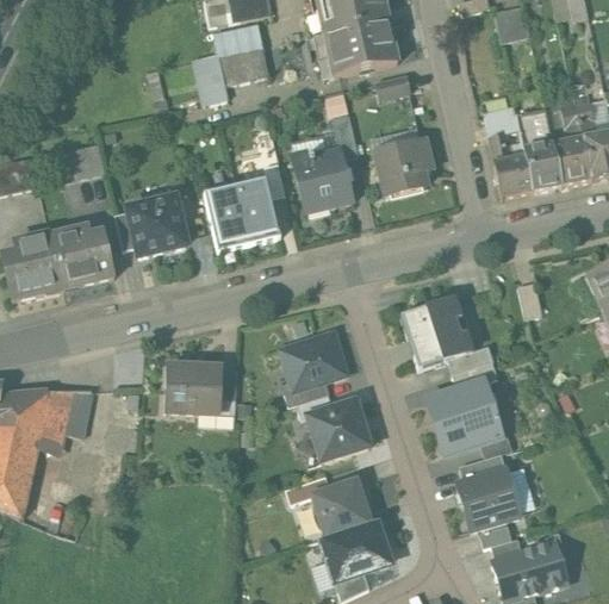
[(204,0),(209,26),(271,14),(268,0),(204,0)]
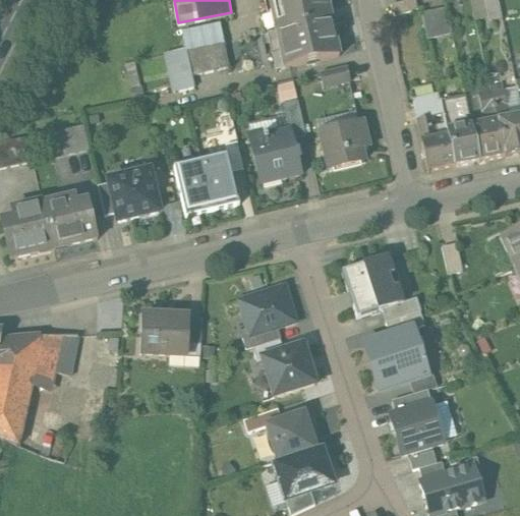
[(271,0),(273,8),(276,7),(280,26),(331,14),(327,0),(271,0)]
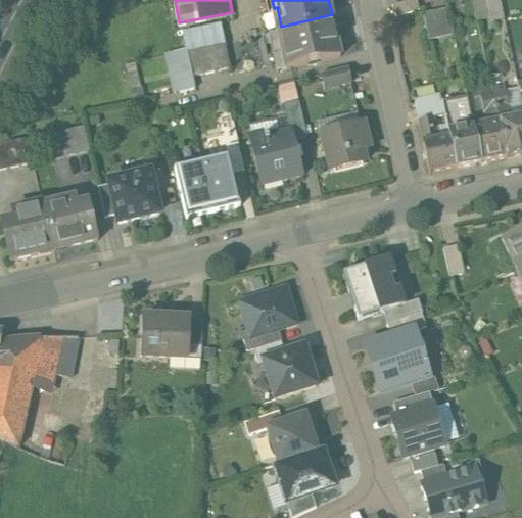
[(406,0),(393,4),(396,13),(419,7),(418,0),(406,0)]
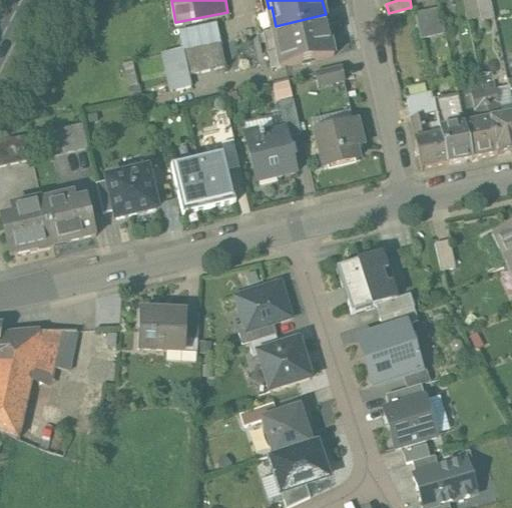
[(470,0),(473,17),(499,13),(497,0),(470,0)]
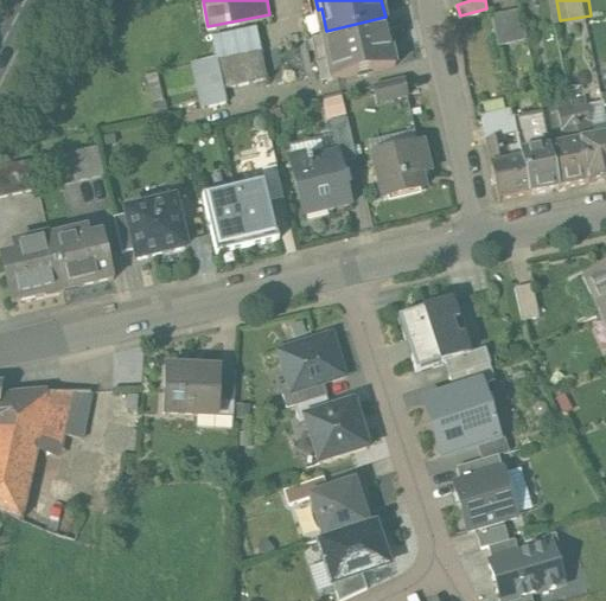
[(521,8),(491,16),(497,43),(527,37),(521,8)]
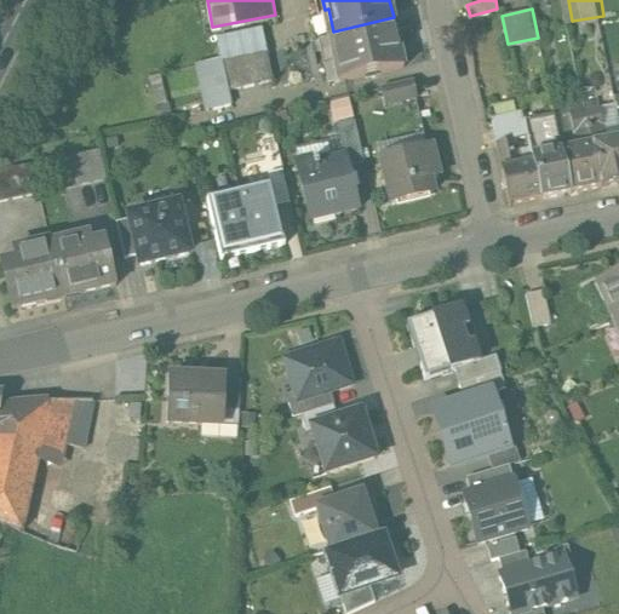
[(333,32),(319,34),(325,61),(337,58),(340,78),(405,63),(394,17),(333,32)]
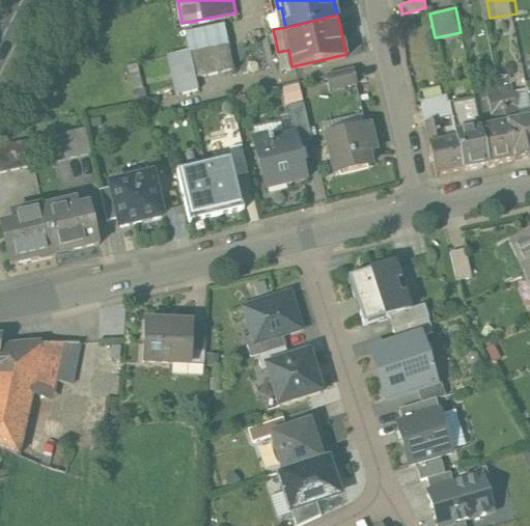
[(172,47),(179,88),(205,84),(198,45),(235,38),(231,18),(191,24),(195,44),(172,47)]
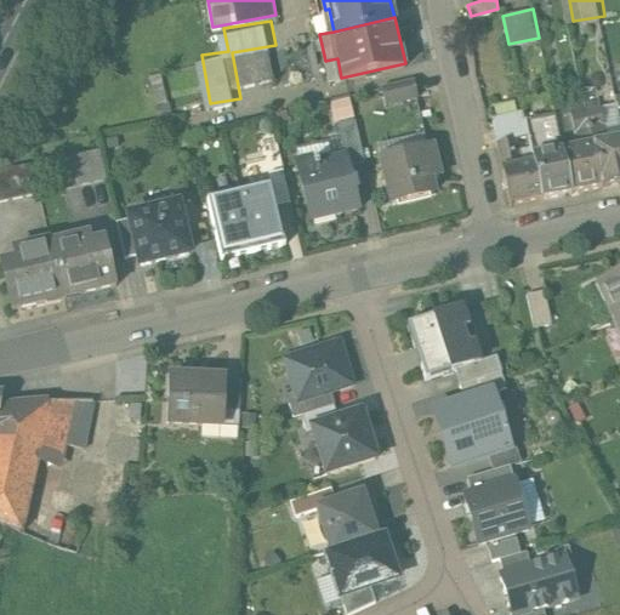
[(413,77),(382,84),(386,100),(417,92),(413,77)]
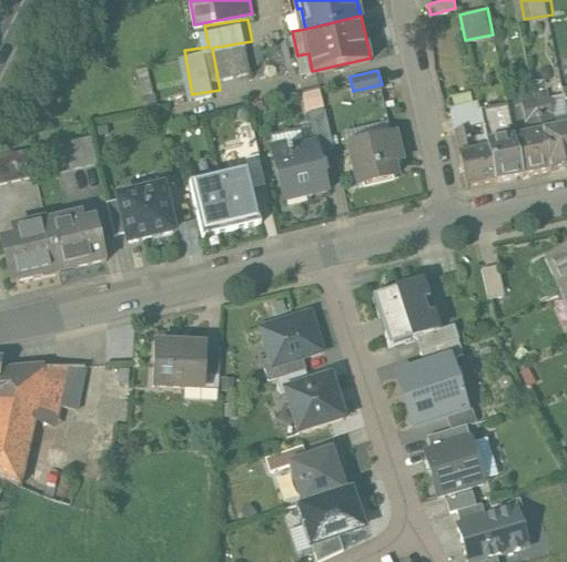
[(549,96),(536,99),(543,131),(555,128),(553,119),(554,119),(549,96)]
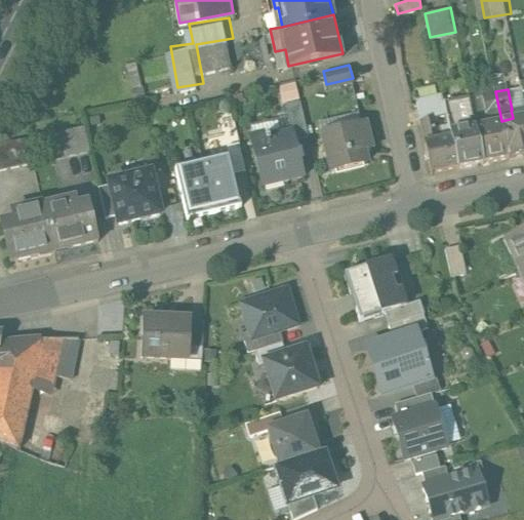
[(495,91),(483,94),(487,117),(488,116),(489,123),(501,121),(495,91)]
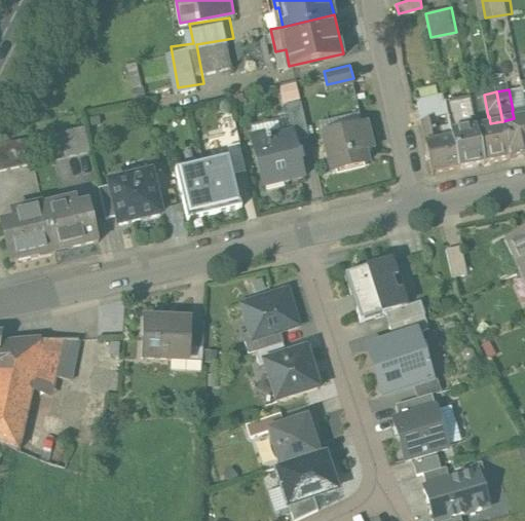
[(442,94),(417,99),(422,118),(437,114),(446,112),(442,94)]
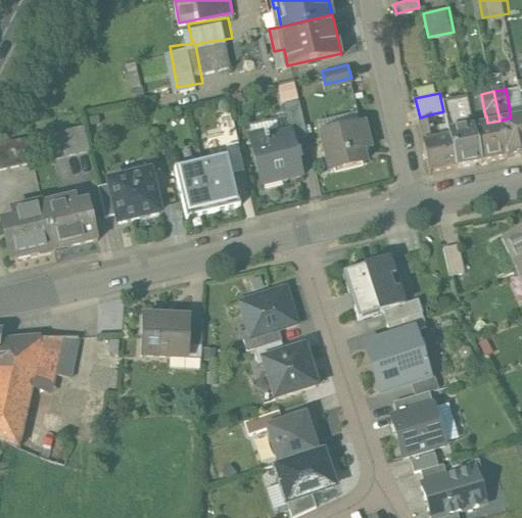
[(480,159),(467,95),(442,100),(448,133),(449,133),(457,165),(480,159)]
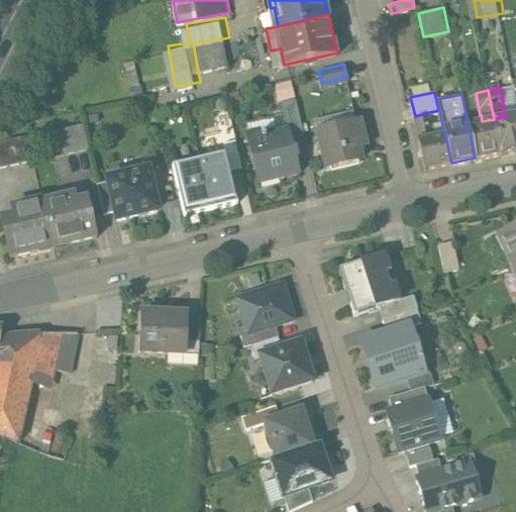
[(295,97),(283,100),(288,125),(290,133),(303,130),(295,97)]
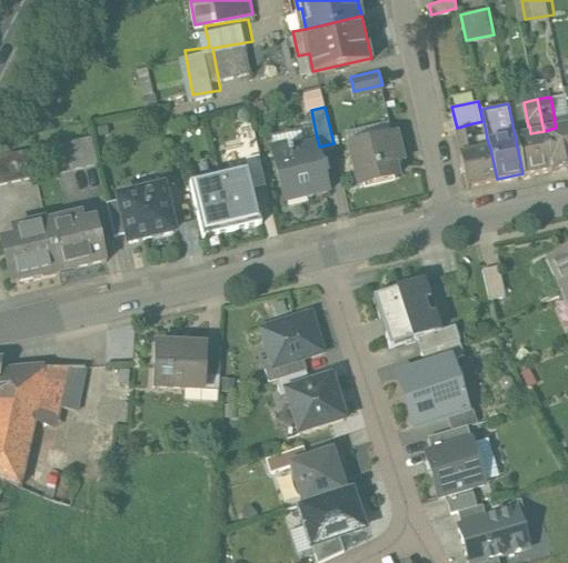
[(488,144),(476,148),(472,123),(457,128),(461,151),(461,152),(467,184),(497,179),(489,144),(488,144)]
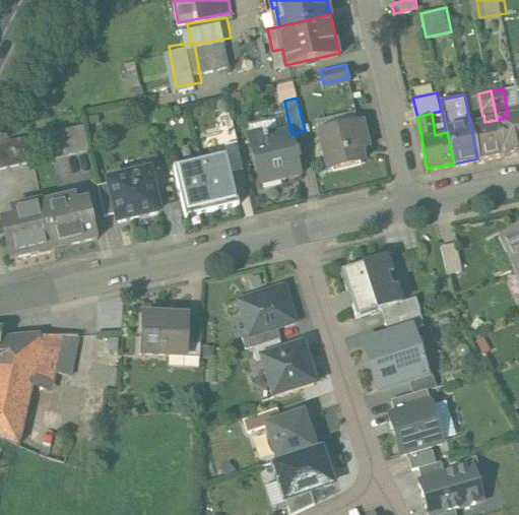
[(518,114),(508,117),(497,120),(504,153),(518,150),(518,114)]
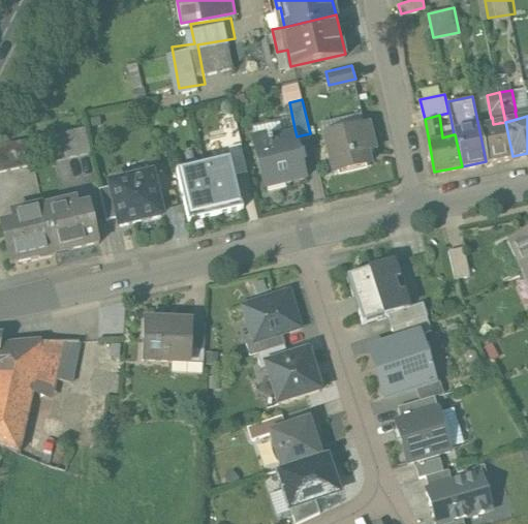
[(369,121),(324,131),(334,168),(370,159),(367,147),(374,145),(369,121)]
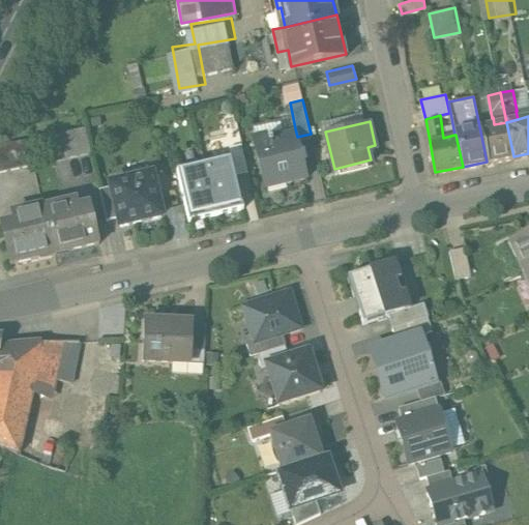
[(494,124),(479,127),(487,162),(488,162),(513,156),(506,122),(494,124)]
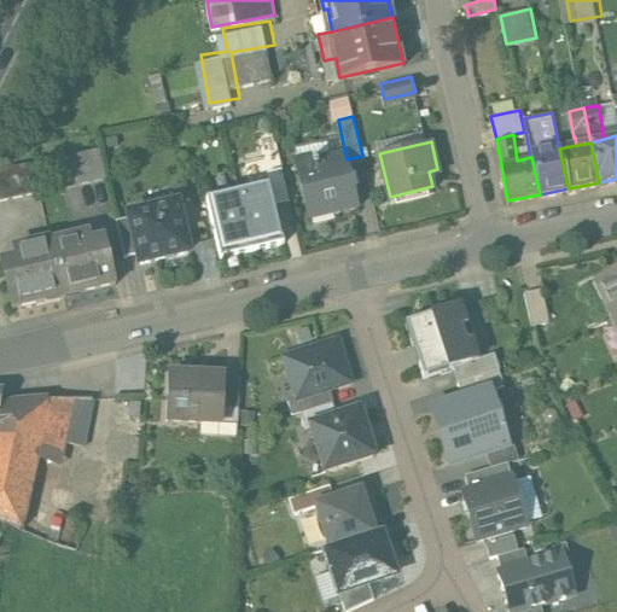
[(68,179),(109,173),(105,144),(64,149),(68,179)]
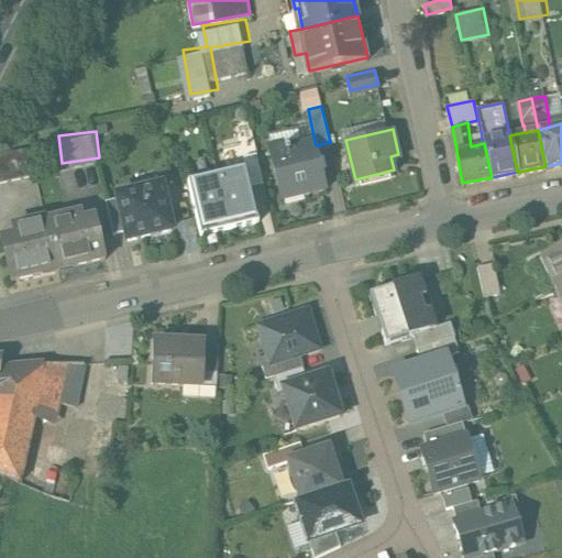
[(313,137),(287,143),(285,137),(282,138),(283,140),(270,143),(282,195),(285,195),(283,187),(304,183),(306,192),(326,187),(316,145),(313,137)]
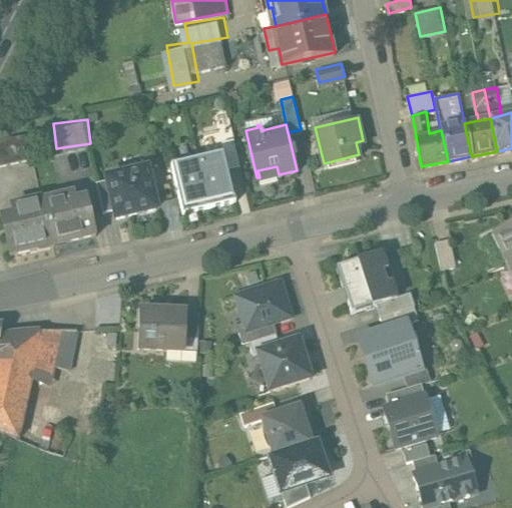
[(27,133),(0,139),(0,164),(33,156),(27,133)]
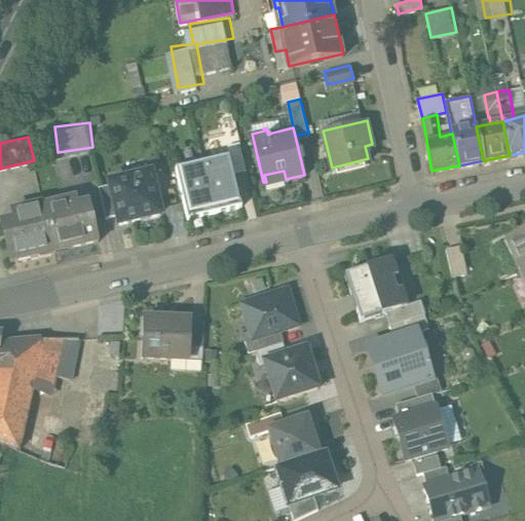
[(230,153),(202,160),(215,211),(241,205),(230,153)]
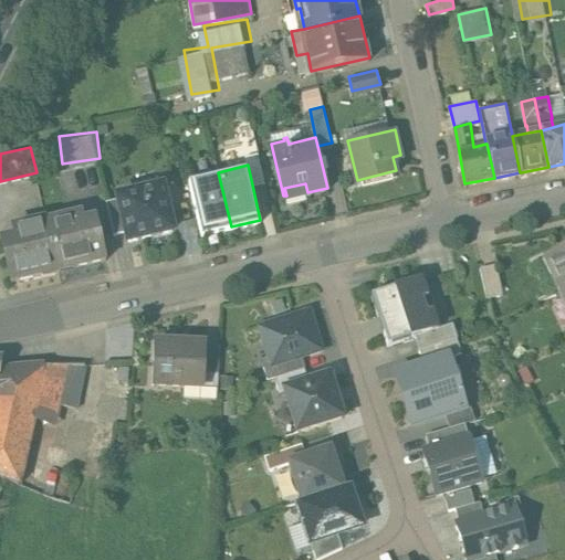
[(218,172),(188,179),(200,233),(231,226),(218,172)]
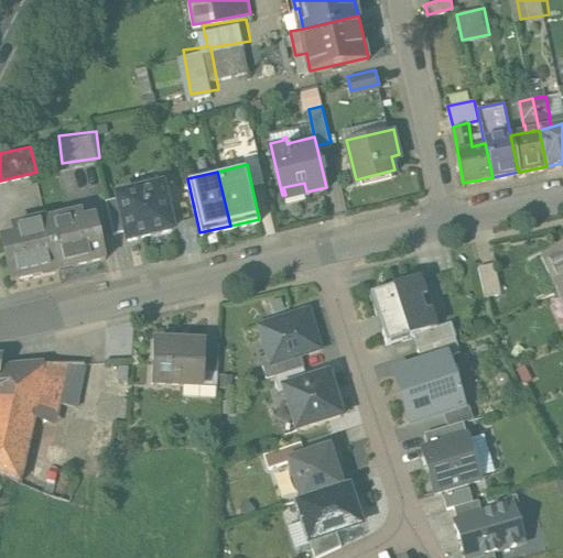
[(160,183),(118,193),(118,195),(126,229),(128,237),(171,228),(160,183)]
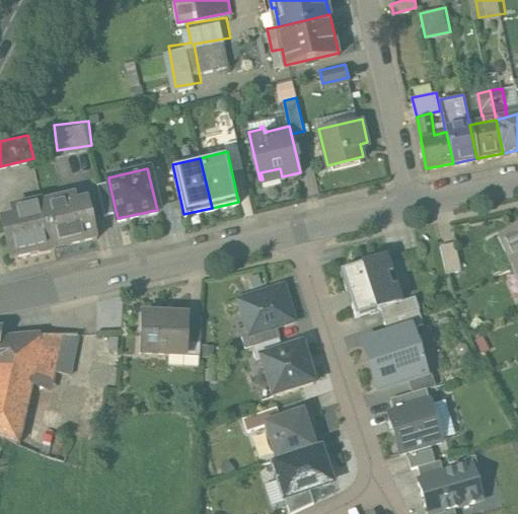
[(108,179),(97,181),(104,213),(116,211),(108,179)]
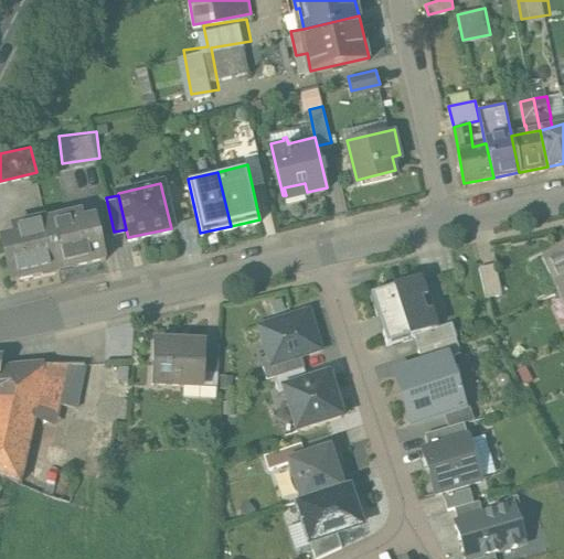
[(97,216),(84,218),(82,210),(48,218),(57,262),(73,258),(74,264),(107,257),(97,216)]
